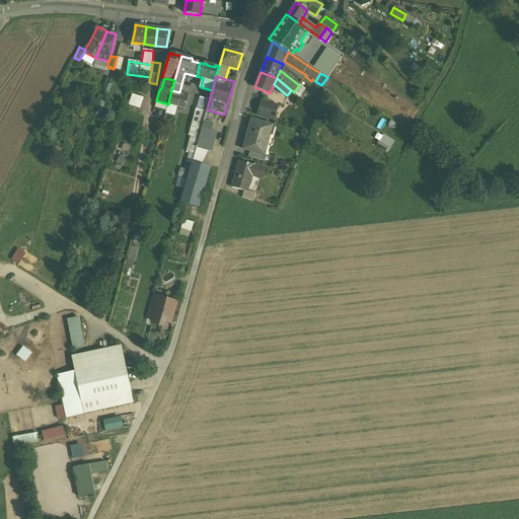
[(299,85),(294,92),(300,97),(304,91),(305,90),(299,85)]
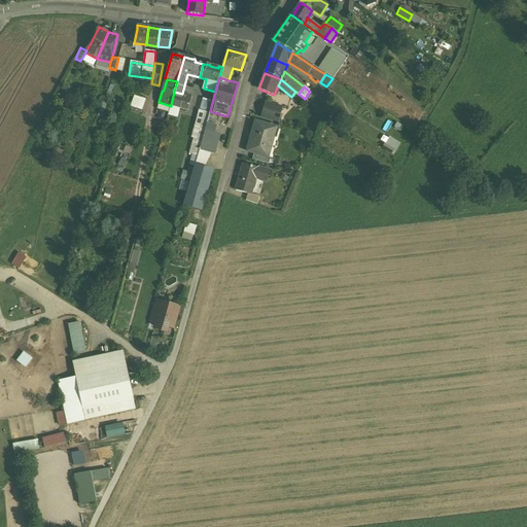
[(325,96),(313,86),(310,92),(309,93),(319,100),(327,107),(331,101),(325,96)]
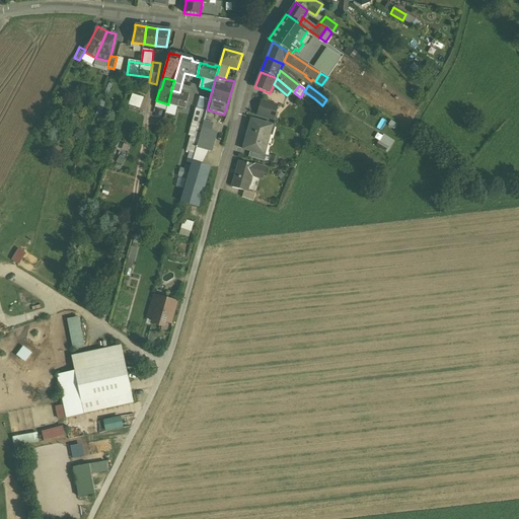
[(337,100),(324,89),(320,94),(326,99),(332,105),(337,100)]
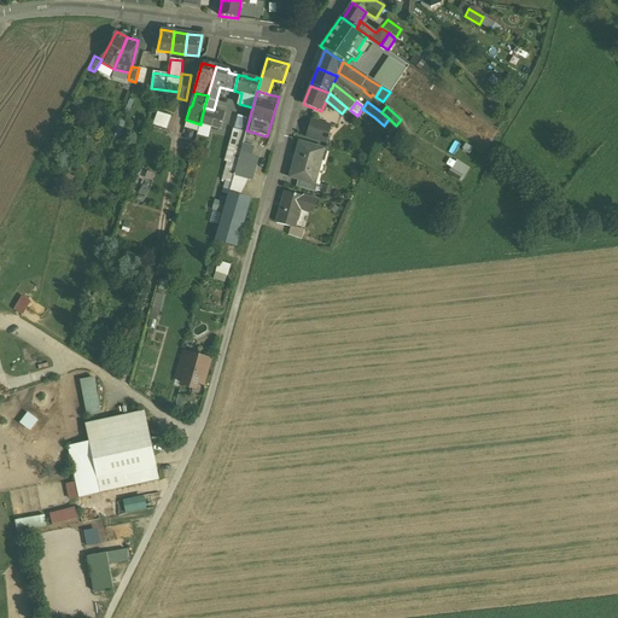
[(214,110),(204,108),(200,123),(211,127),(213,120),(222,123),(225,114),(214,110)]
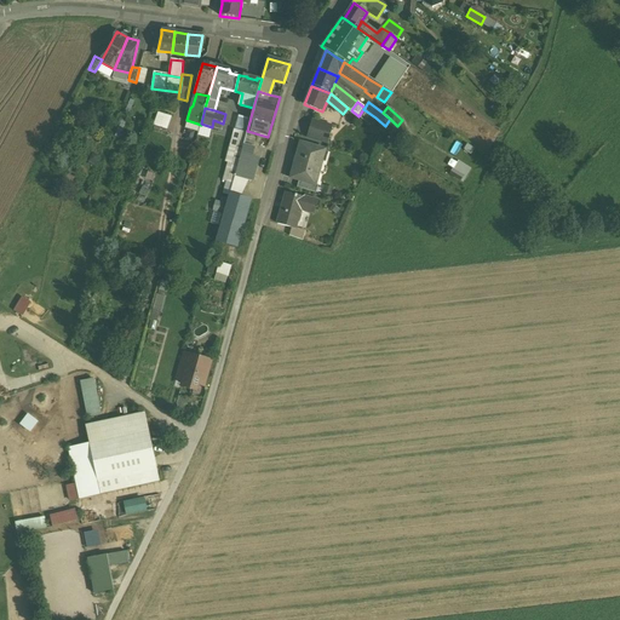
[(168,130),(172,116),(158,112),(154,125),(168,130)]
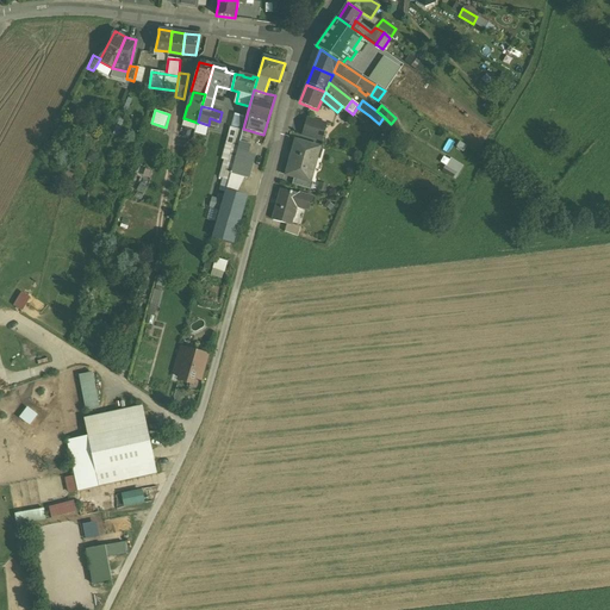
[(328,124),(306,118),(302,136),(323,142),(328,124)]
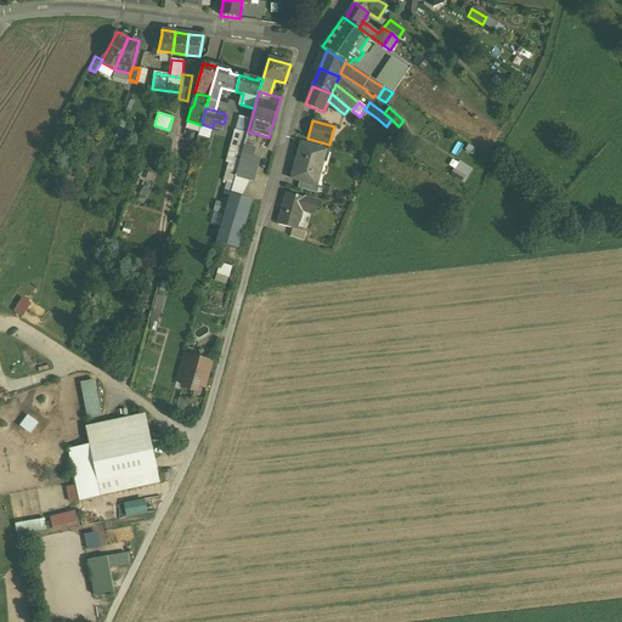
[(247,134),(236,130),(226,163),(237,165),(247,134)]
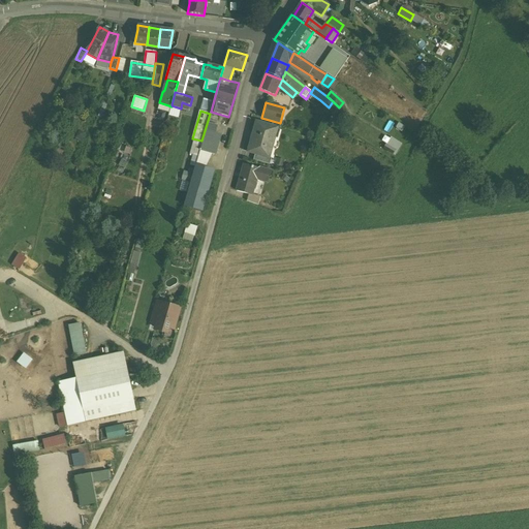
[(277,128),(256,122),(248,152),(257,154),(268,157),(270,147),(265,146),(267,138),(274,141),(277,128)]
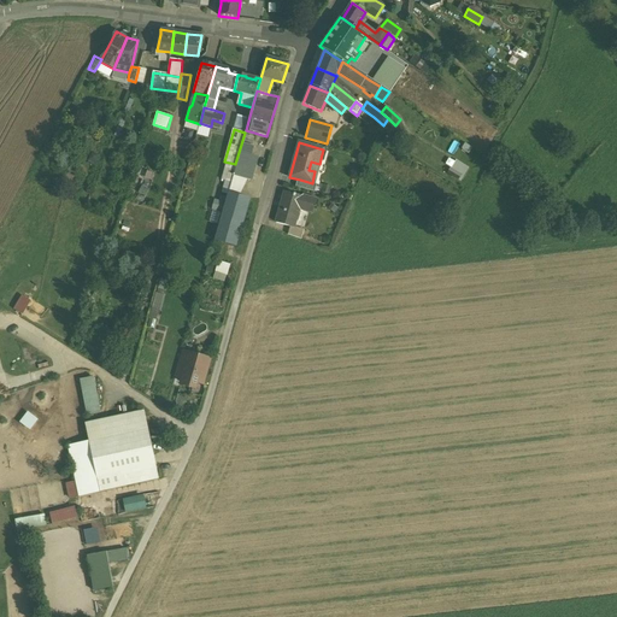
[(254,147),(242,145),(240,152),(252,156),(254,147)]
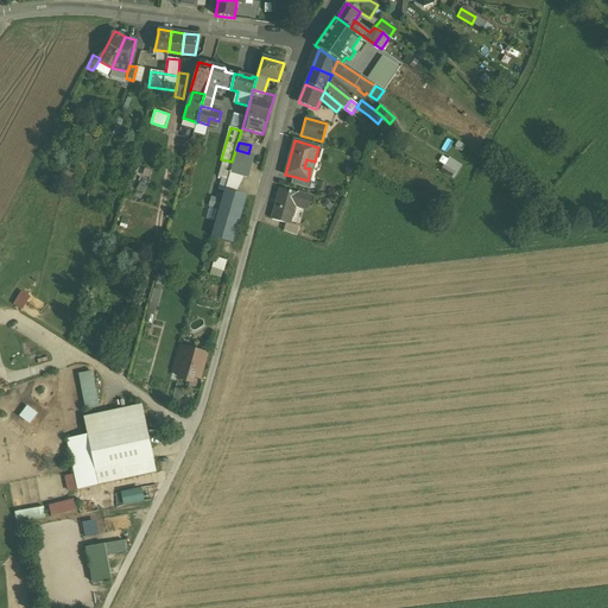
[(248,153),(236,150),(229,173),(242,177),(248,178),(255,154),(248,153)]
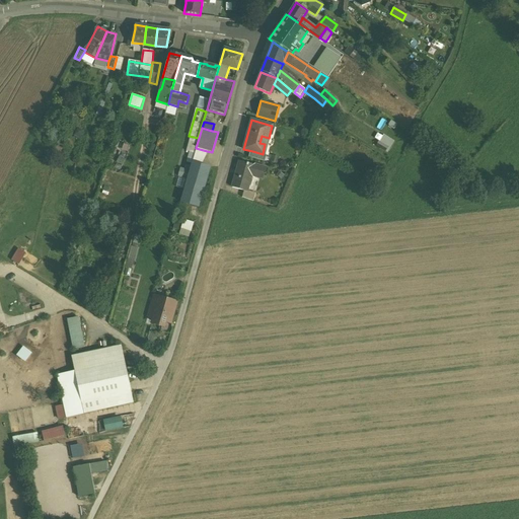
[(378,145),(388,152),(394,142),(385,135),(378,145)]
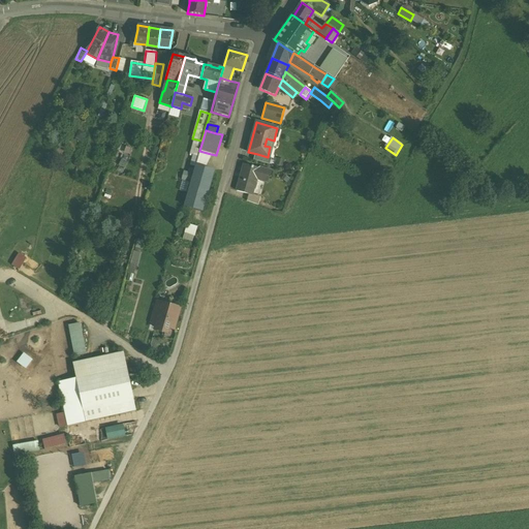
[(211,154),(199,151),(198,157),(209,160),(211,154)]
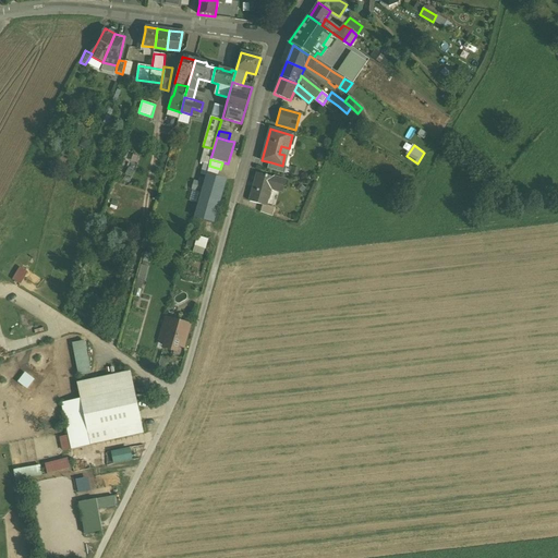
[(282,166),(271,162),(269,169),(284,173),(287,167),(282,166)]
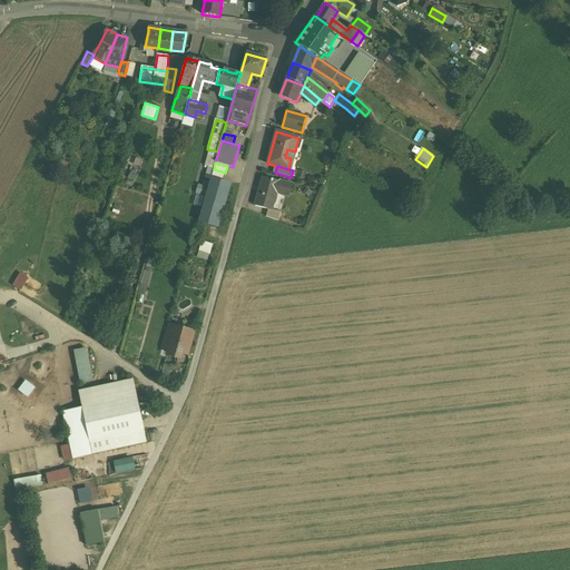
[(292,185),(263,177),(255,206),(267,209),(271,210),(272,209),(276,193),(290,196),(292,185)]
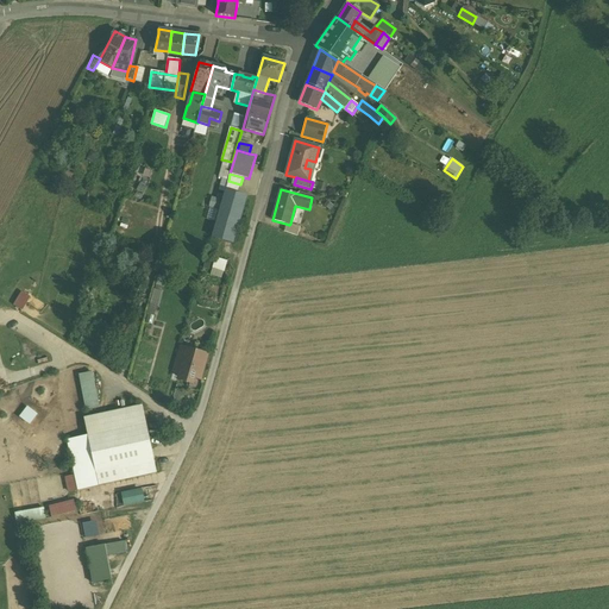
[(246,198),(225,192),(212,237),(232,243),(246,198)]
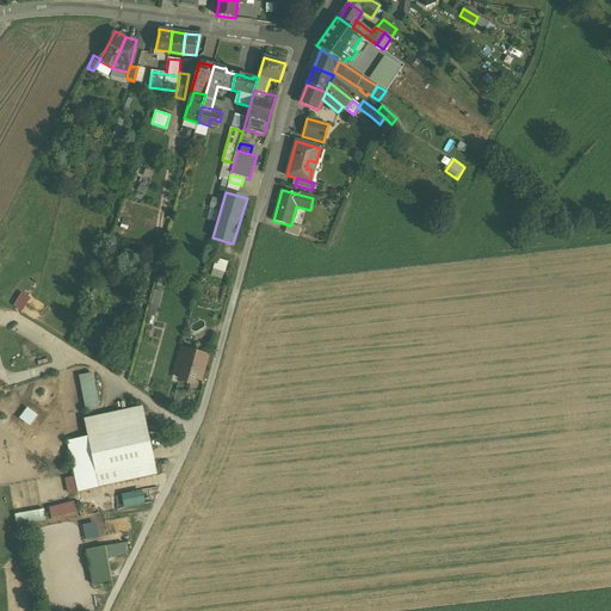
[(301,228),(291,224),(290,226),(287,224),(285,233),(298,238),(301,228)]
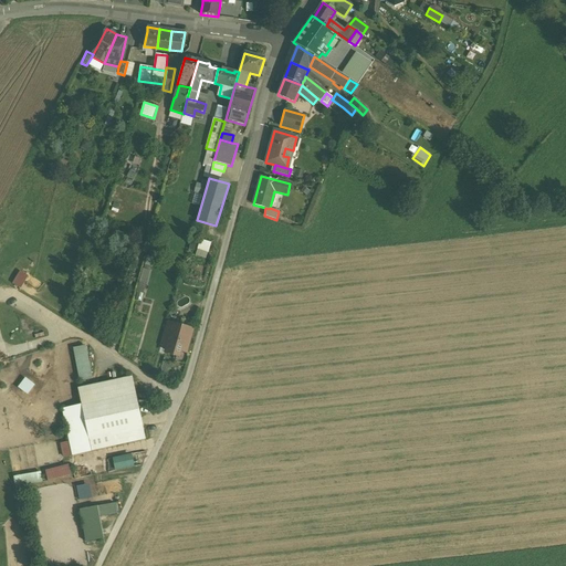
[(196,255),(207,259),(212,241),(201,238),(196,255)]
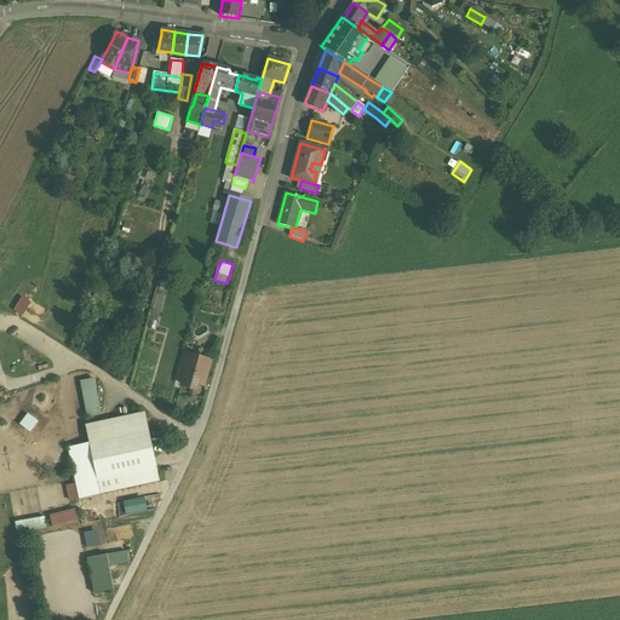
[(158,293),(150,320),(159,322),(166,296),(158,293)]
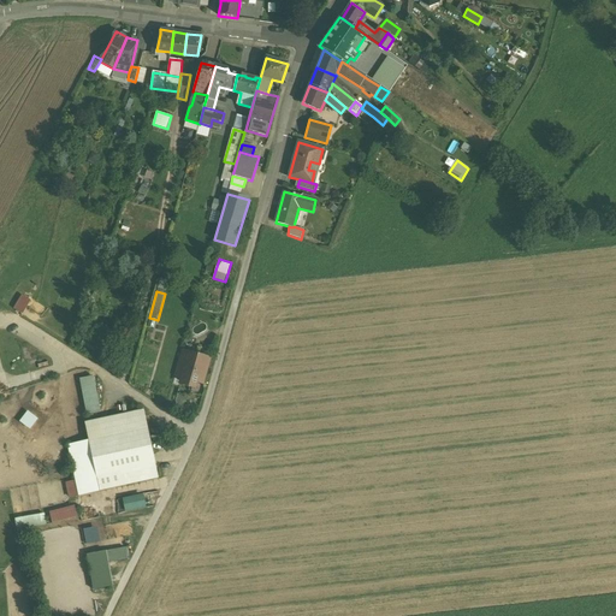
[(15,308),(24,313),(33,298),(23,294),(15,308)]
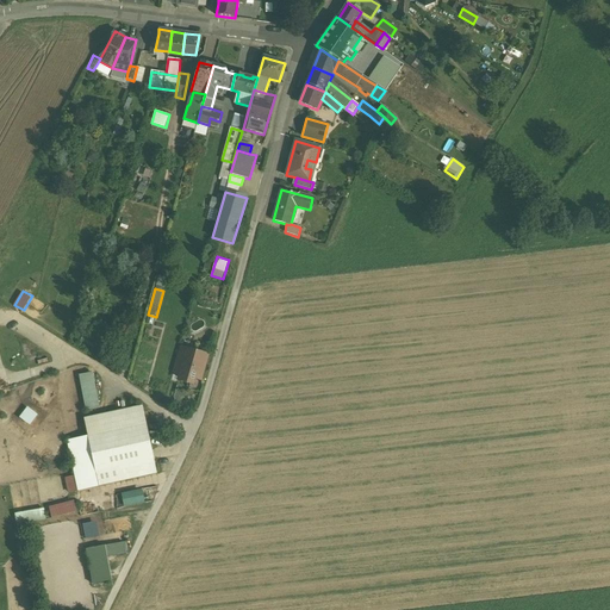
[(192,353),(187,352),(185,356),(178,354),(173,372),(180,374),(179,378),(182,379),(184,381),(188,385),(192,381),(194,379),(194,378),(200,380),(206,358),(199,355),(197,352),(192,353)]
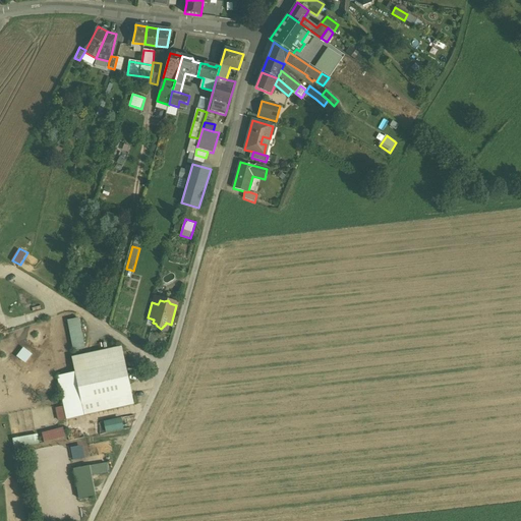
[(73,352),(84,350),(79,319),(67,321),(73,352)]
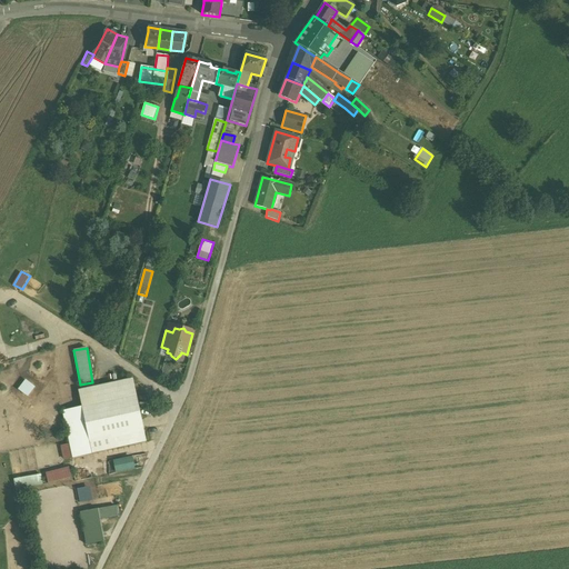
[(132,379),(78,390),(81,408),(137,397),(132,379)]
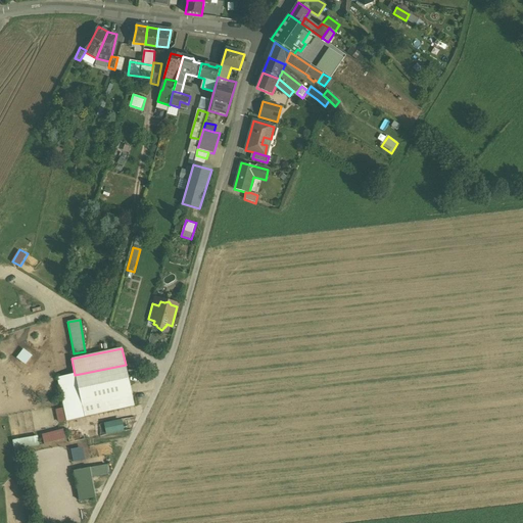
[(24,349),(16,359),(26,366),(33,357),(24,349)]
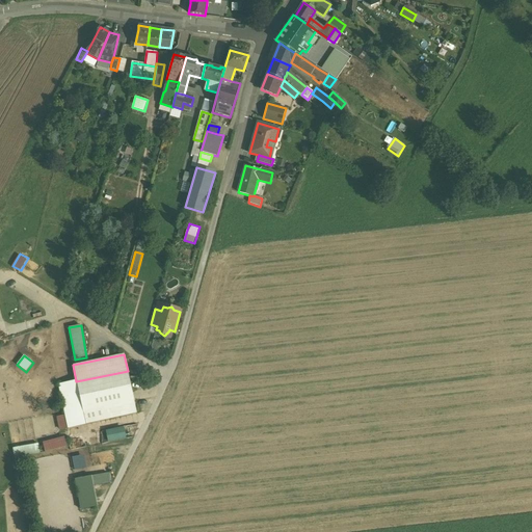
[(128,371),(76,381),(59,384),(68,428),(136,414),(128,371)]
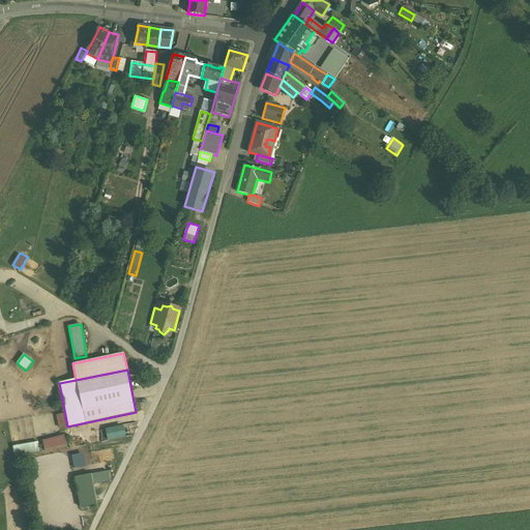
[(105,430),(108,441),(125,438),(123,425),(105,430)]
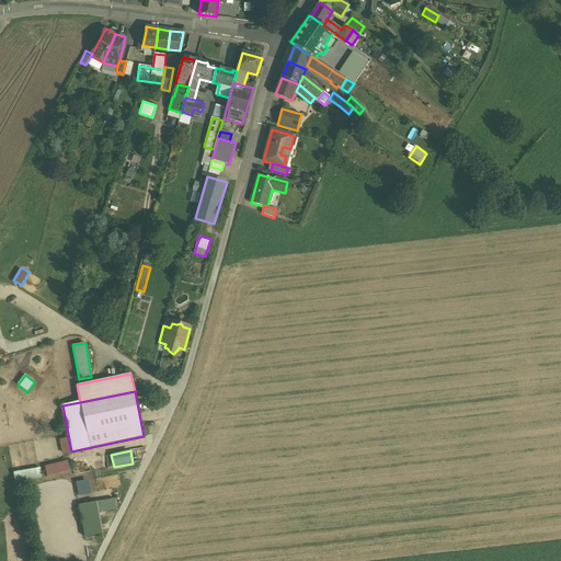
[(70,460),(46,465),(48,476),(72,471),(70,460)]
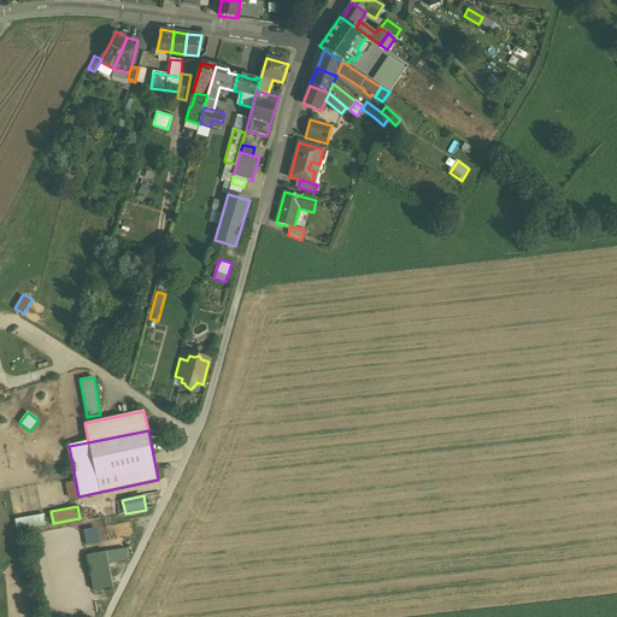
[(17,518),(18,529),(48,526),(47,515),(17,518)]
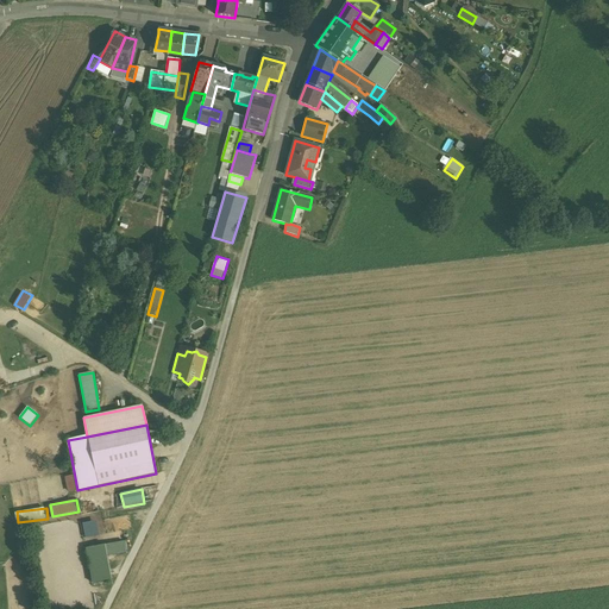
[(89,539),(99,537),(96,521),(87,522),(88,523),(82,525),(85,538),(89,538),(89,539)]
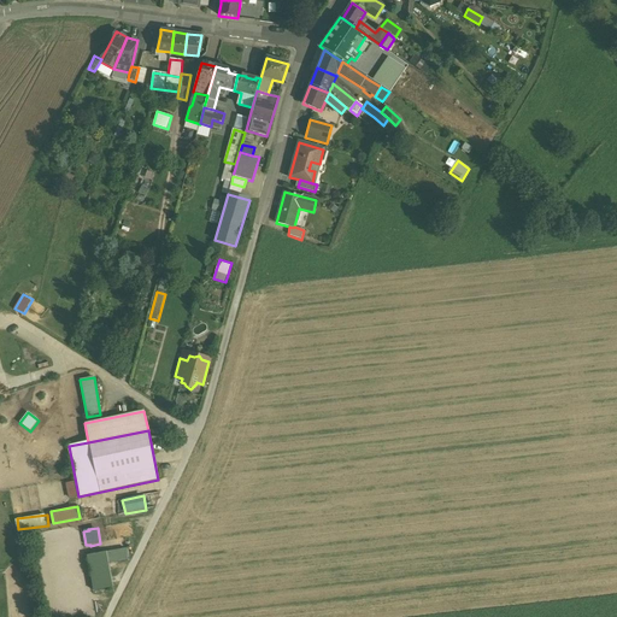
[(125,548),(106,552),(109,564),(127,560),(125,548)]
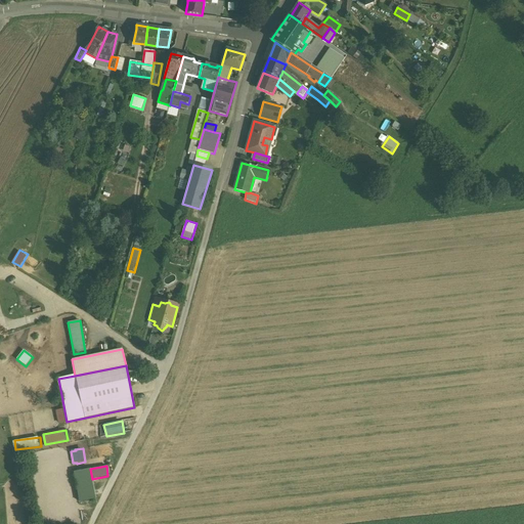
[(90,469),(74,472),(80,503),(95,499),(92,479),(90,469)]
